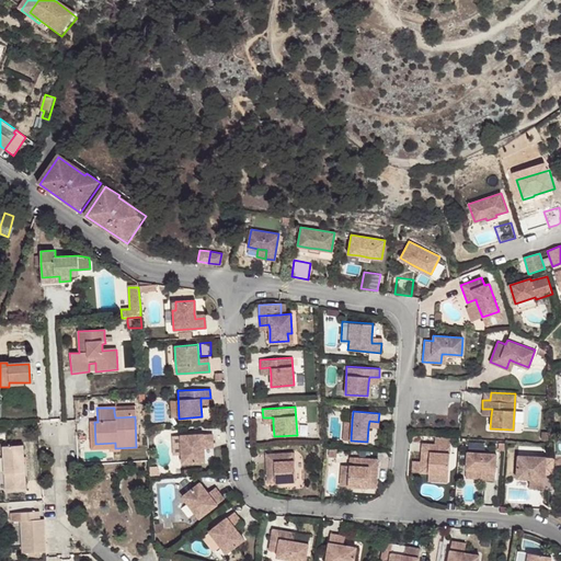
[(352,421),(344,421),(342,439),(351,441),(352,421)]
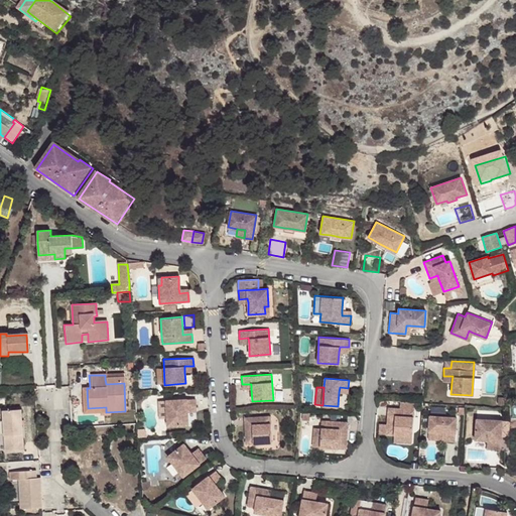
[(88,408),(87,388),(82,388),(84,414),(101,413),(101,417),(126,415),(125,411),(106,412),(106,407),(88,408)]
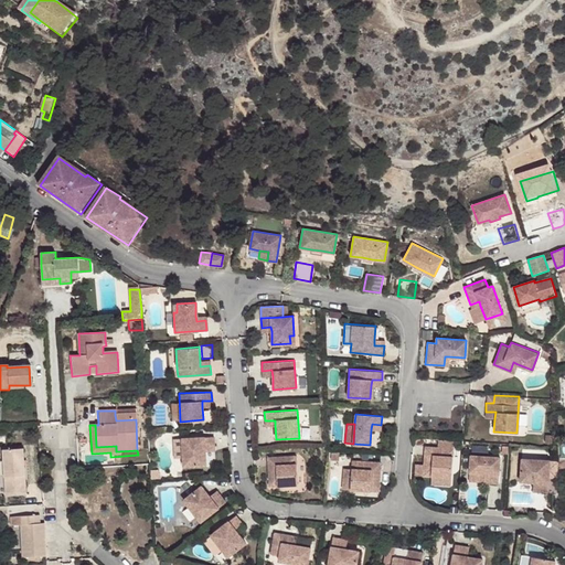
[(213,436),(181,438),(182,457),(187,457),(188,466),(205,465),(205,451),(204,446),(214,446),(213,436)]
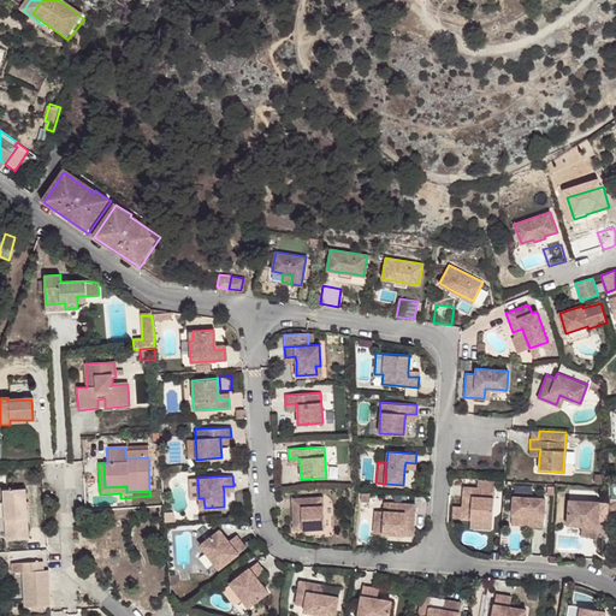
[(475,478),(474,487),(491,489),(492,479),(475,478)]
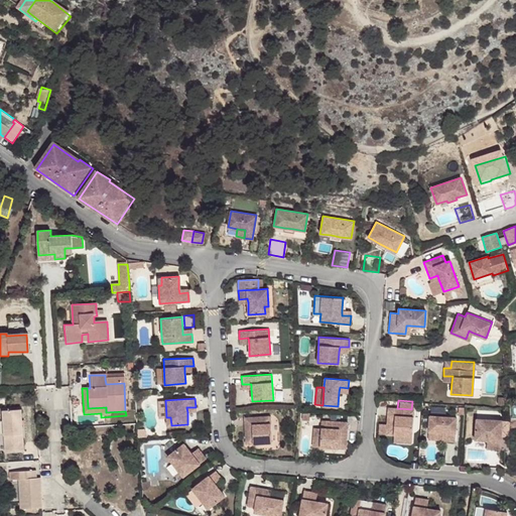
[(397,408),(386,407),(385,414),(397,415),(397,408)]
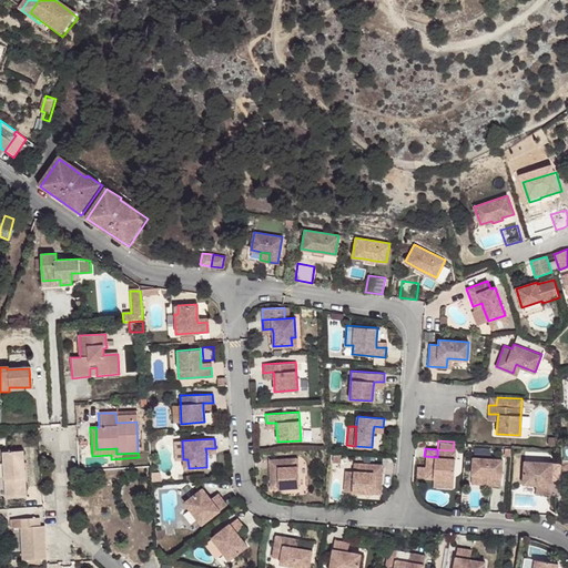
[(424,467),(423,477),(432,478),(452,479),(453,450),(437,449),(437,457),(424,456),(424,467)]
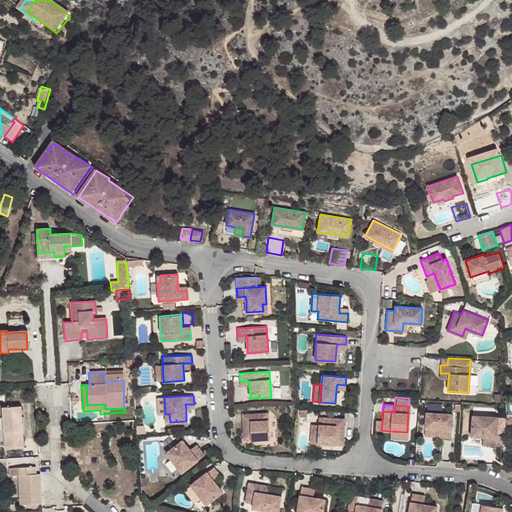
[(1,407),(4,449),(22,448),(20,406),(1,407)]
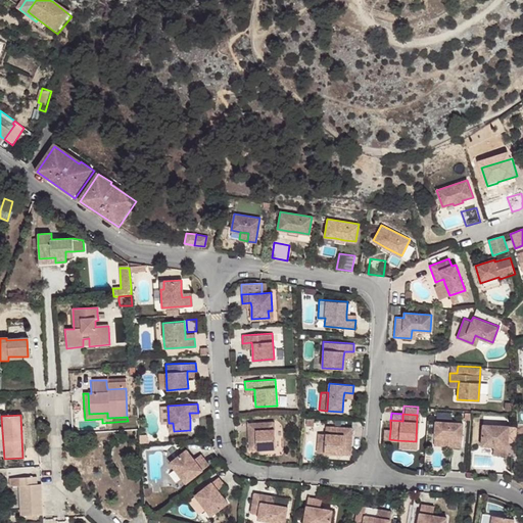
[(461,423),(434,421),(432,445),(446,446),(446,437),(452,438),(452,446),(460,447),(461,423)]
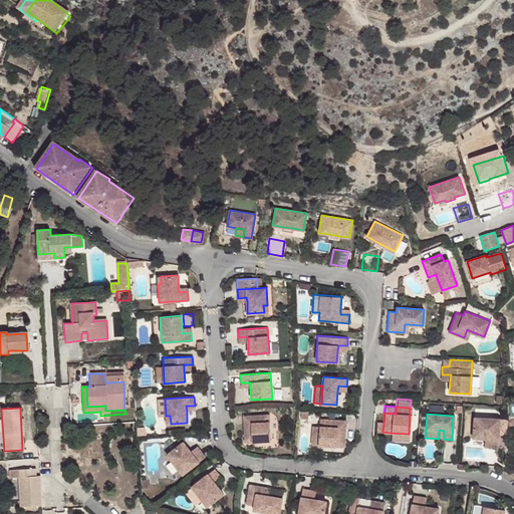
[(255,423),(243,423),(244,442),(270,441),(268,415),(254,415),(255,423)]
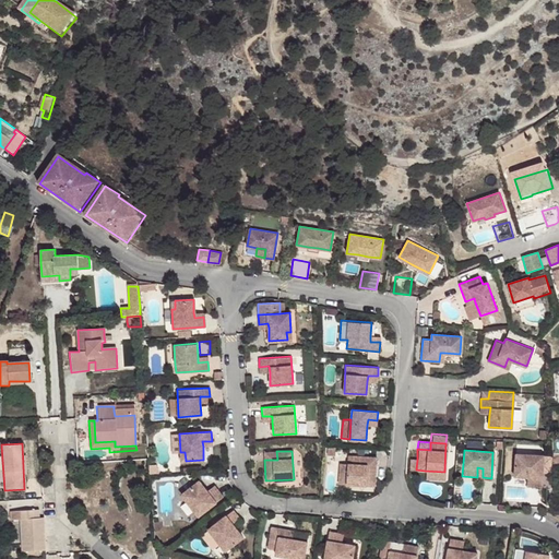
[(523,458),(515,458),(514,476),(527,476),(532,477),(532,486),(540,487),(543,455),(524,454),(523,458)]
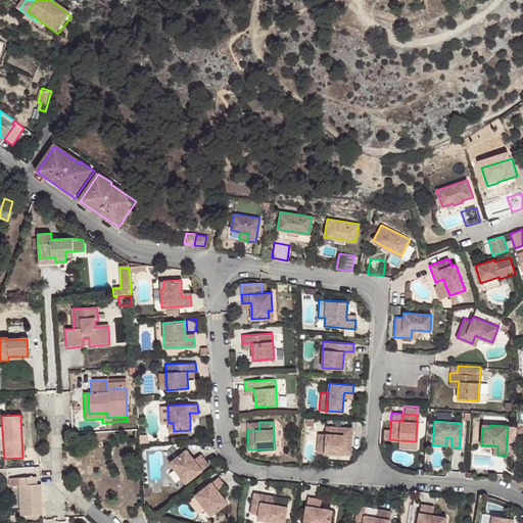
[(340,427),(326,426),(325,434),(324,453),(349,455),(351,435),(340,434),(340,427)]
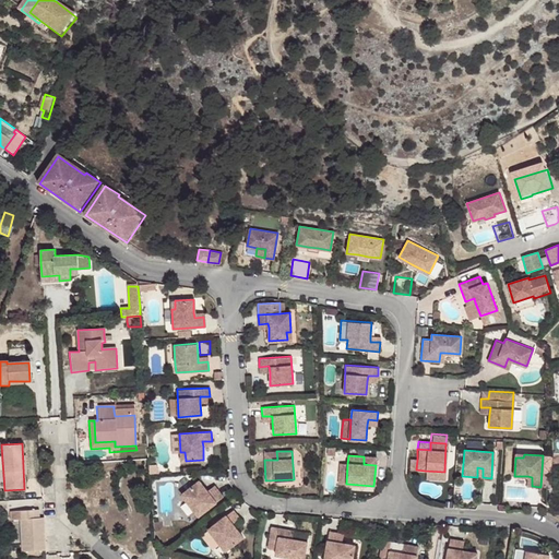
[(376,458),(364,456),(364,464),(376,465),(376,458)]
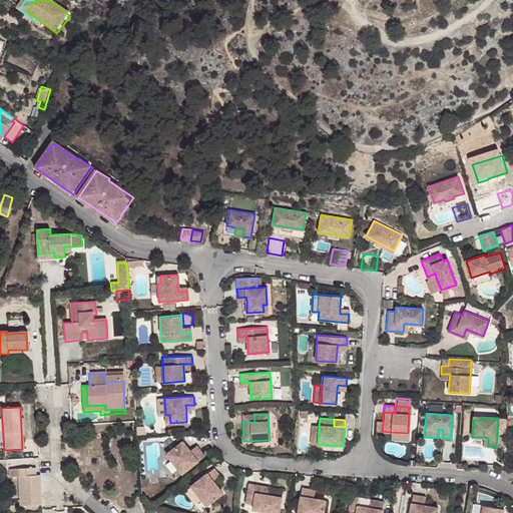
[(311,444),(318,444),(319,426),(312,425),(311,444)]
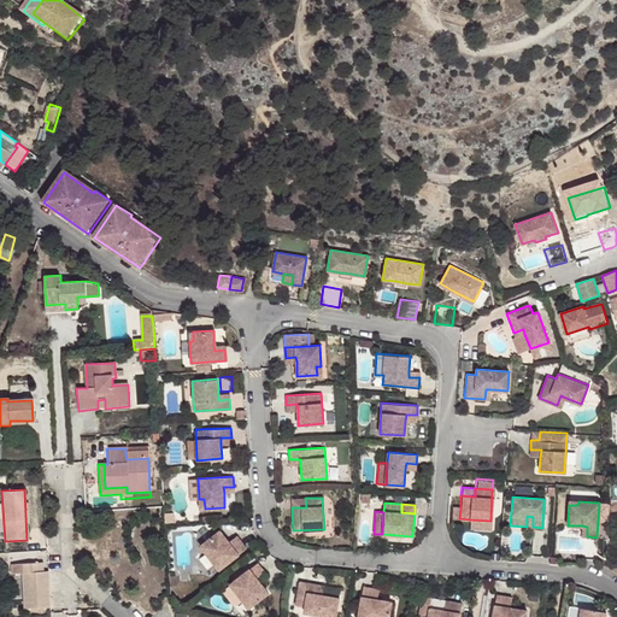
[(491,521),(469,519),(468,528),(489,530),(491,521)]
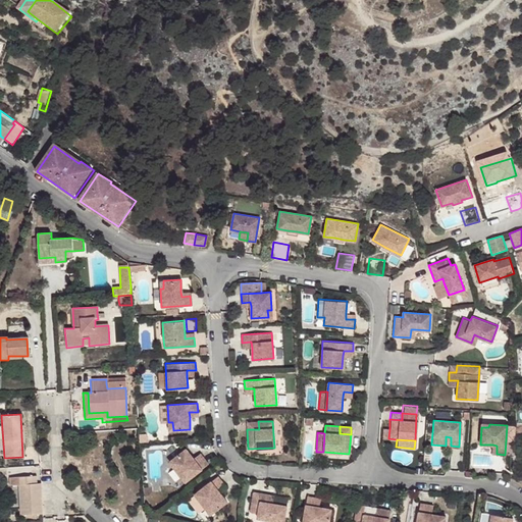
[(186,449),(171,459),(176,465),(173,467),(185,481),(208,463),(202,457),(196,462),(193,458),(186,449)]
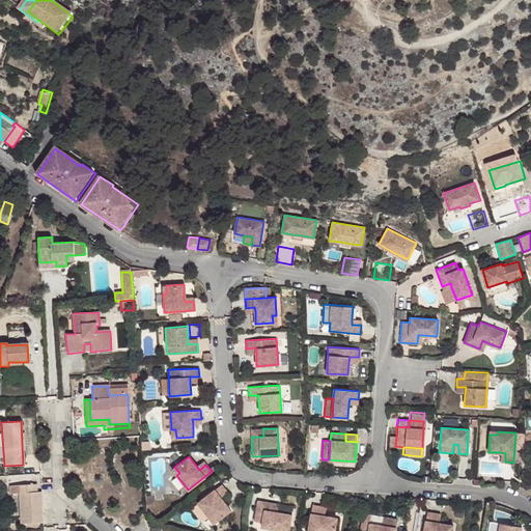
[(203,460),(196,466),(199,470),(205,465),(203,460)]
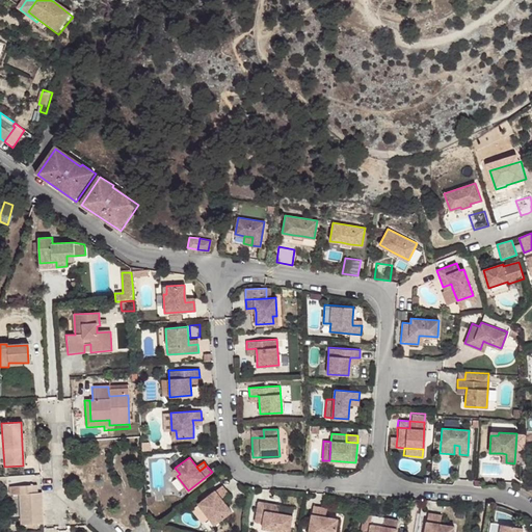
[(221,484),(197,503),(209,517),(212,515),(217,522),(231,510),(223,501),(220,498),(227,491),(221,484)]
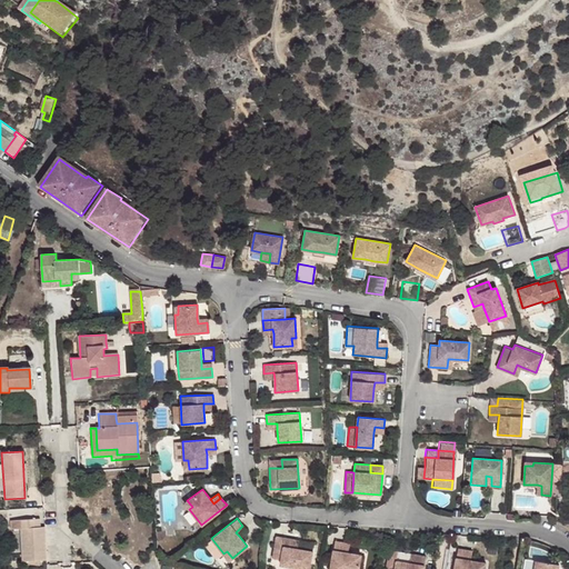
[(22,563),(46,562),(43,529),(39,529),(39,520),(12,522),(12,530),(20,530),(22,563)]
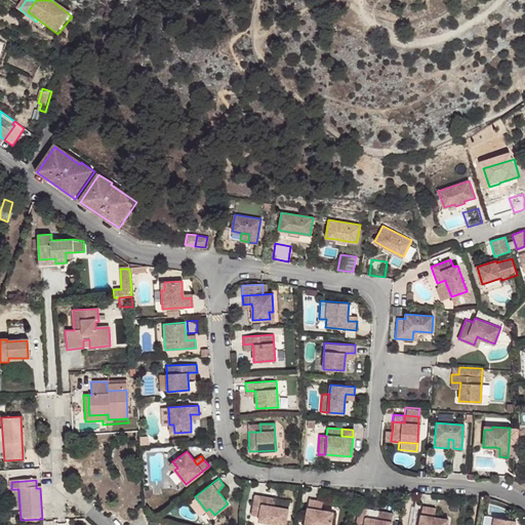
[(217,491),(220,494),(227,489),(224,485),(217,491)]
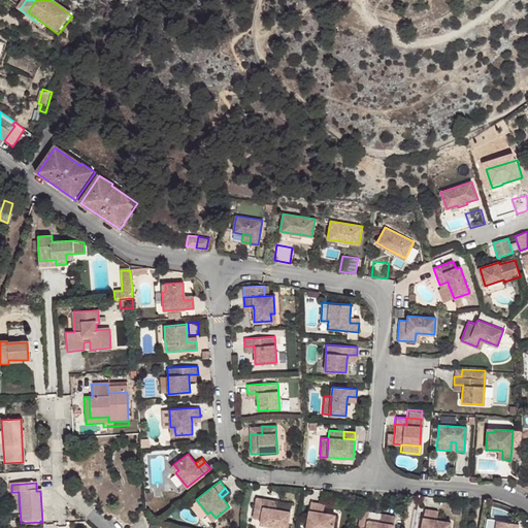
[(260,524),(286,527),(287,527),(290,512),(275,508),(271,508),(272,500),(256,497),(253,518),(260,519),(260,524)]
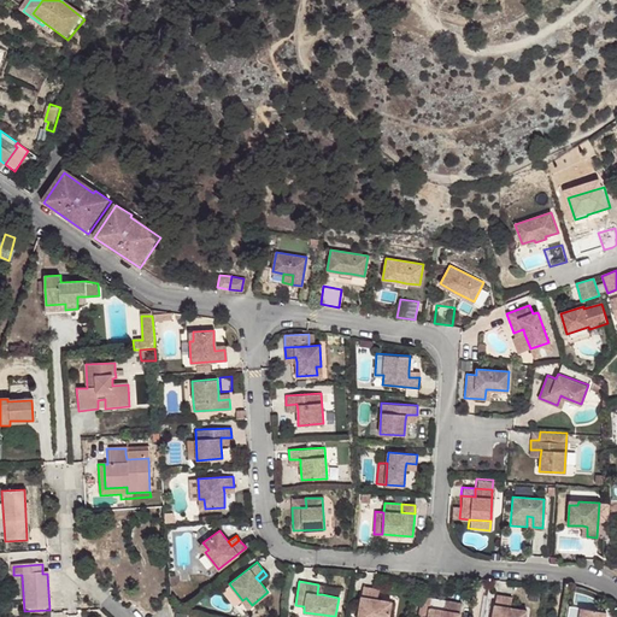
[(372,588),(363,586),(357,616),(388,616),(391,601),(377,599),(371,598),(372,588)]
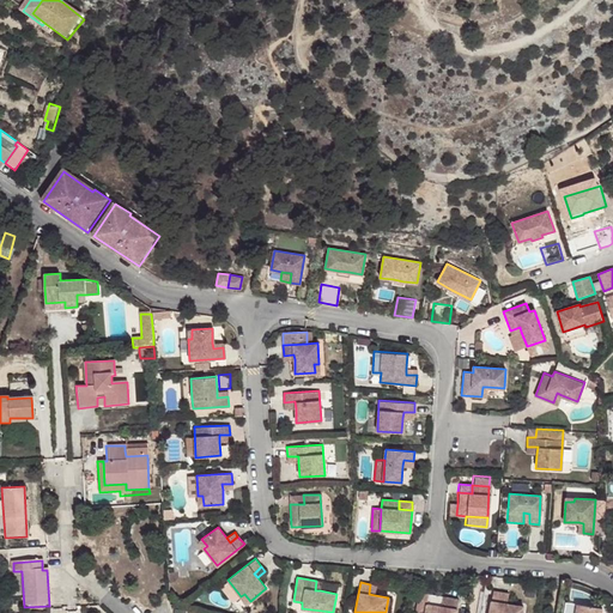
[(502,592),(493,590),(489,612),(521,612),(522,606),(507,604),(501,602),(502,592)]
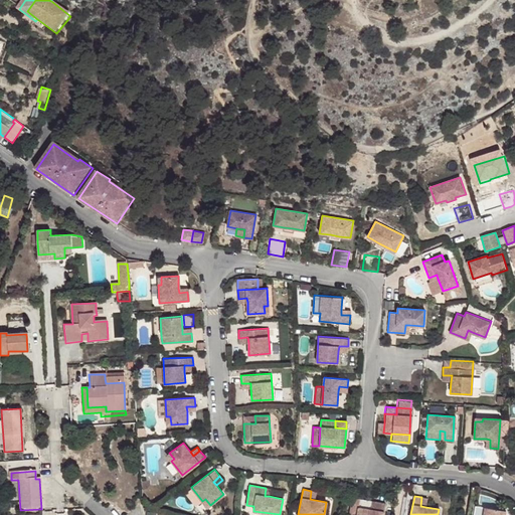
[(382,514),(384,503),(376,502),(374,510),(370,509),(358,507),(356,514),(382,514)]
